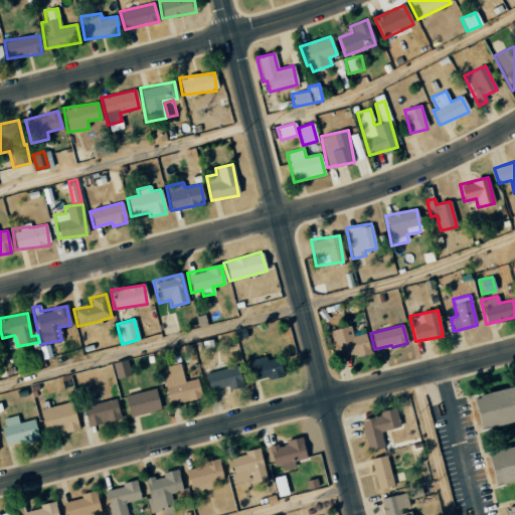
[(365,333),(352,336),(349,326),(329,330),(336,361),(369,354),(365,333)]
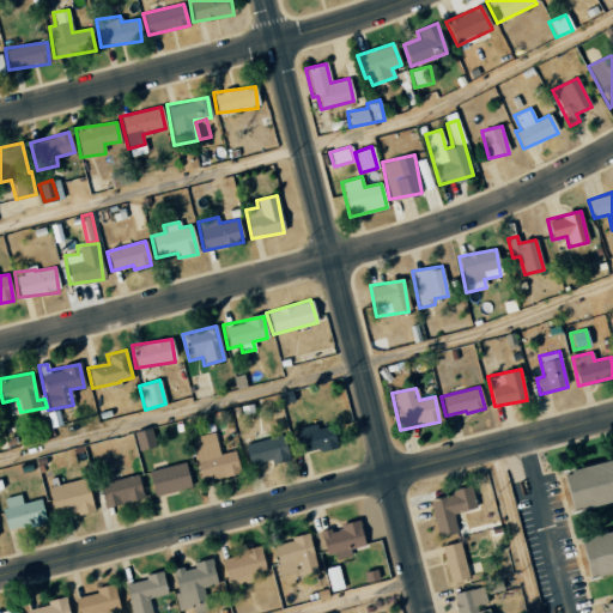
[(299,455),(337,447),(332,425),(317,429),(317,425),(293,430),(299,455)]
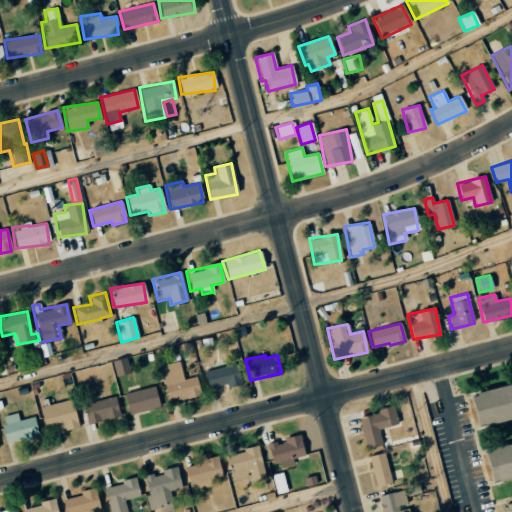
[(114,375),(128,374),(126,359),(112,360),(114,375)]
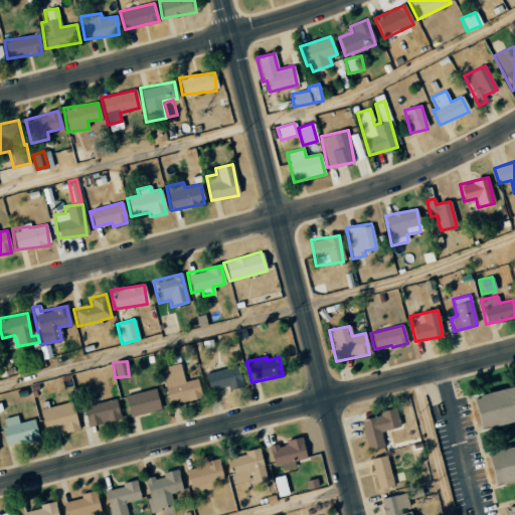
[(161,367),(170,405),(201,397),(197,378),(184,381),(180,363),(161,367)]
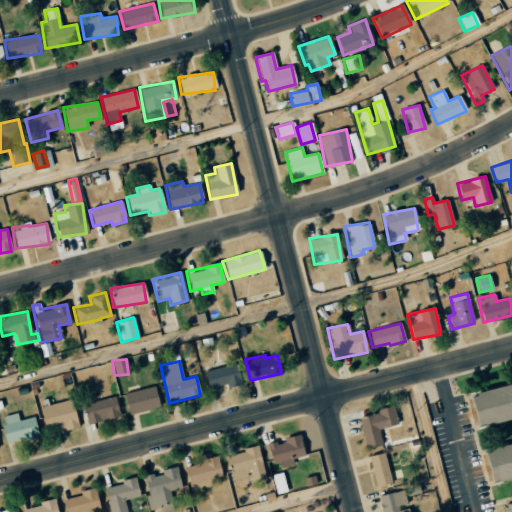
[(241,383),(236,363),(203,371),(208,391),(241,383)]
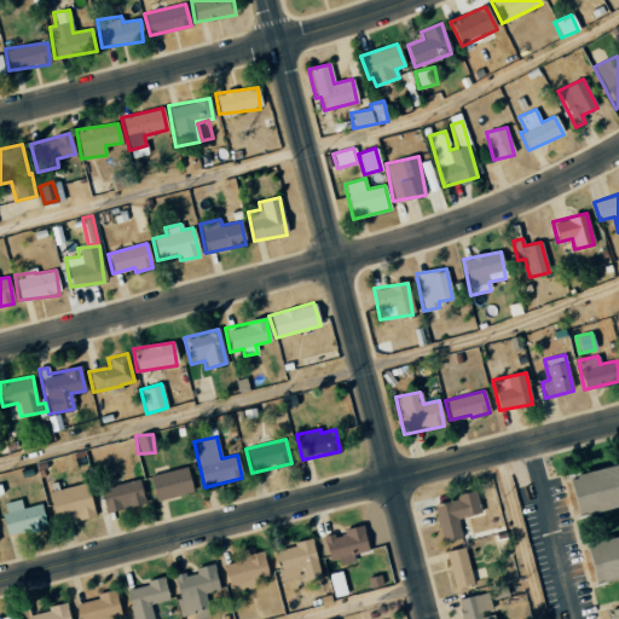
[(618,505),(618,464),(566,476),(574,515),(618,505)]
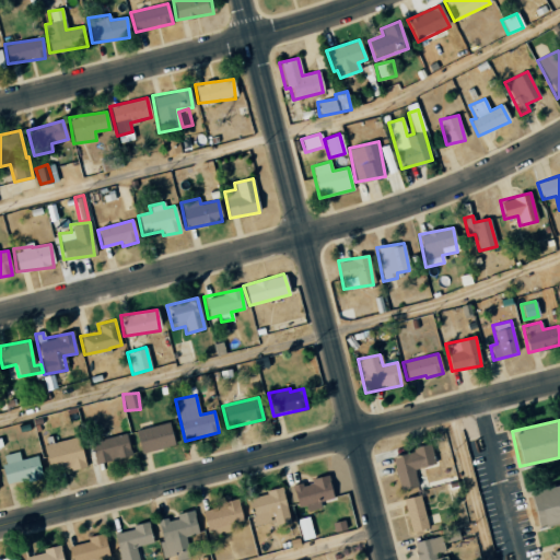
[(136,429),(139,452),(174,447),(170,423),(136,429)]
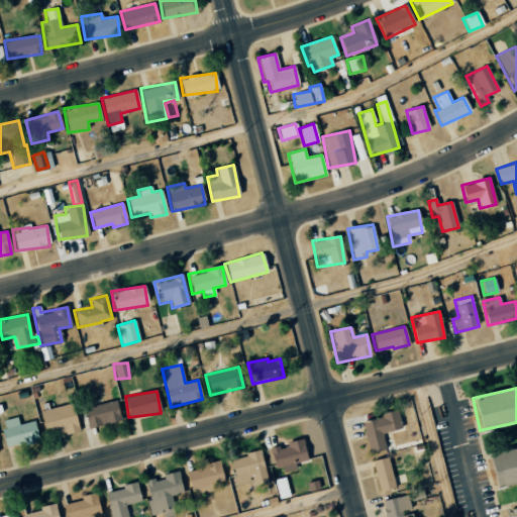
[(120,420),(115,400),(82,409),(88,429),(120,420)]
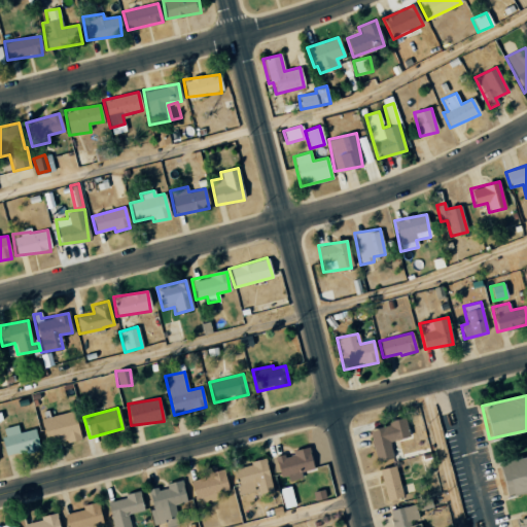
[(47,448),(80,438),(72,411),(39,420),(47,448)]
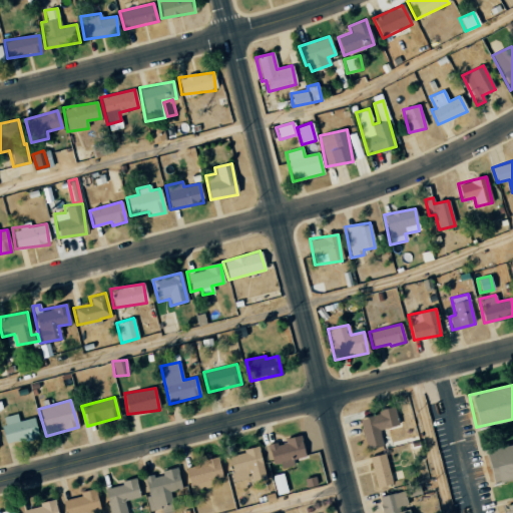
[(358,417),(366,451),(382,447),(378,430),(398,425),(395,408),(358,417)]
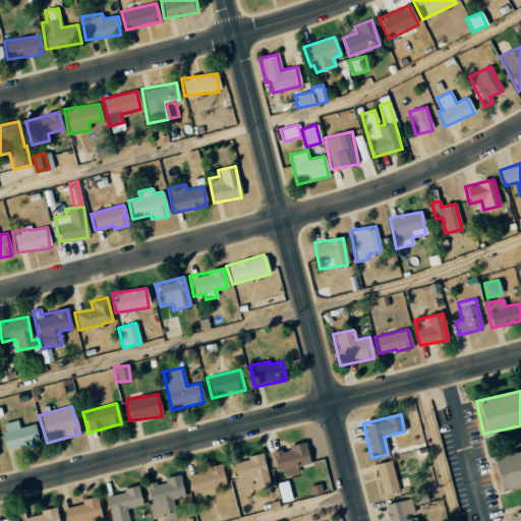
[(35,424),(17,427),(16,420),(1,423),(5,451),(38,446),(35,424)]
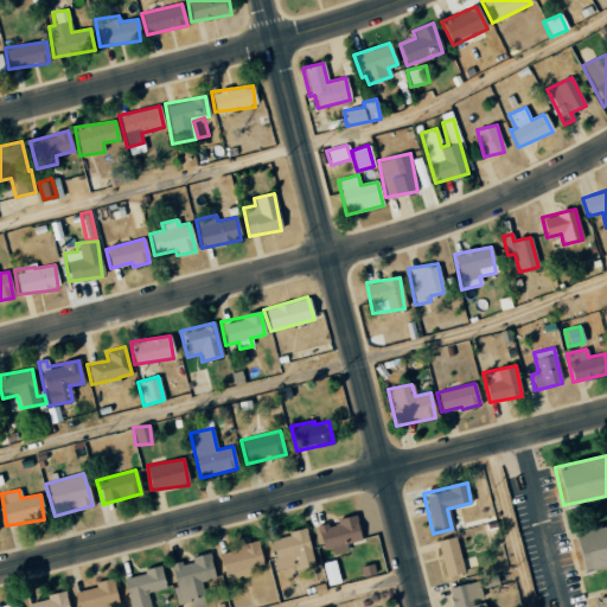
[(334,518),(336,524),(318,526),(323,555),(347,550),(346,543),(359,541),(356,515),(334,518)]
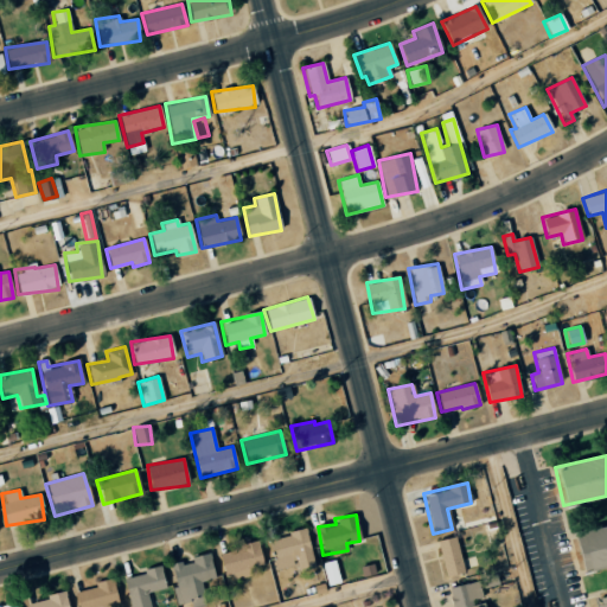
[(606,525),(572,534),(580,572),(606,566),(606,525)]
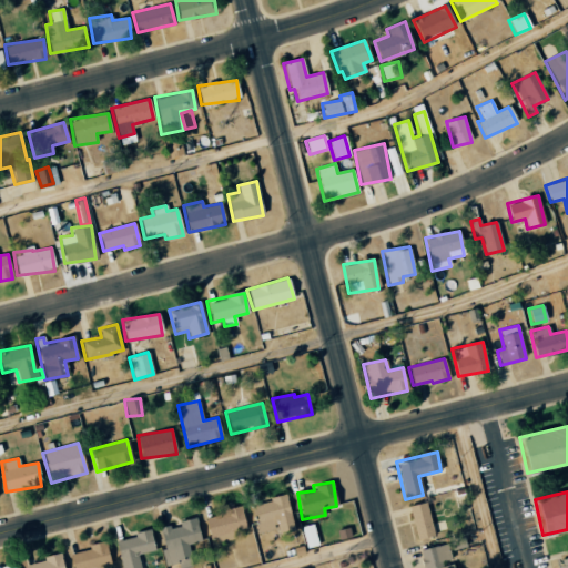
[(294,529),(285,494),(270,498),(270,501),(251,506),(257,534),(276,529),(277,533),(294,529)]
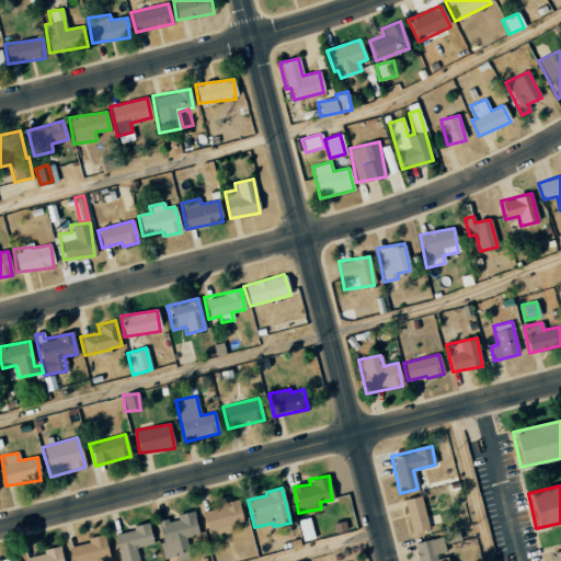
[(401,501),(410,534),(428,528),(420,495),(401,501)]
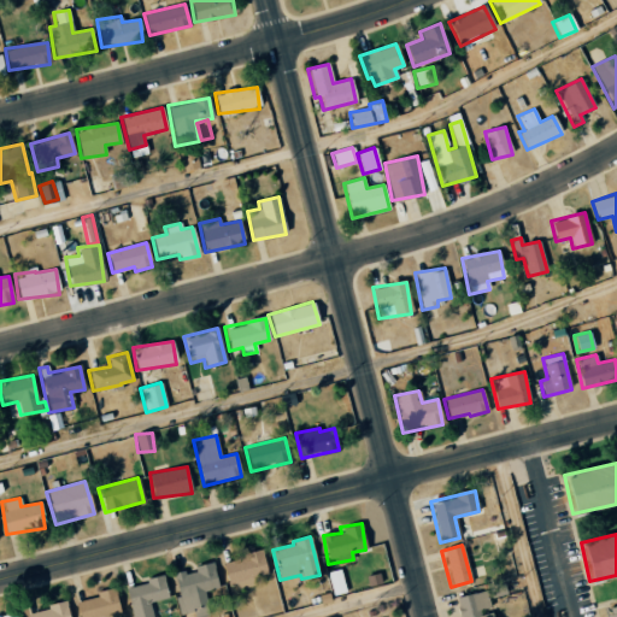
[(266,574),(262,551),(223,560),(228,583),(238,582),(239,589),(254,586),(252,577),(266,574)]
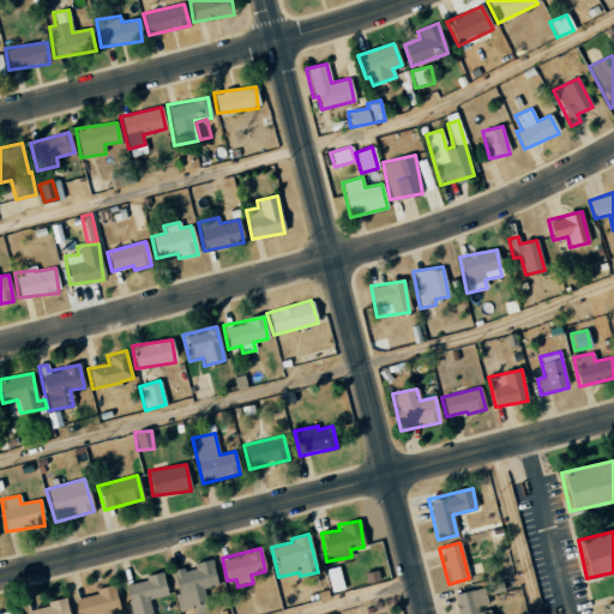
[(180,611),(192,608),(193,613),(208,612),(203,589),(217,585),(212,561),(185,566),(184,565),(170,567),(180,611)]
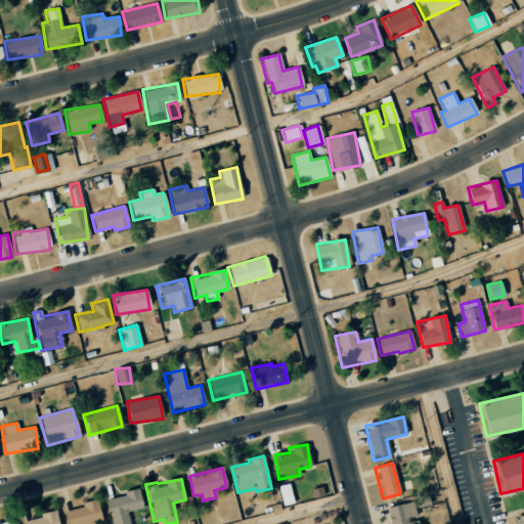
[(277,486),(282,506),(294,504),(289,484),(277,486)]
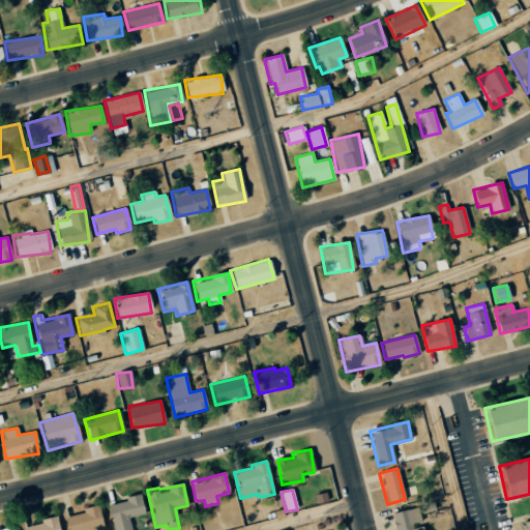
[(107,503),(113,529),(130,529),(128,518),(145,513),(141,496),(107,503)]
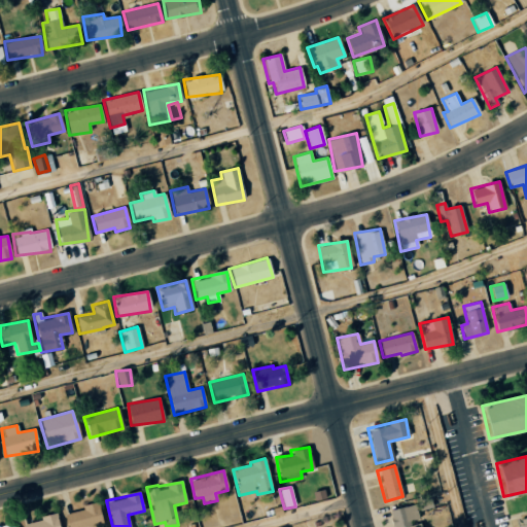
[(420,526),(416,511),(431,507),(428,493),(414,496),(416,503),(388,511),(392,526),(420,526)]
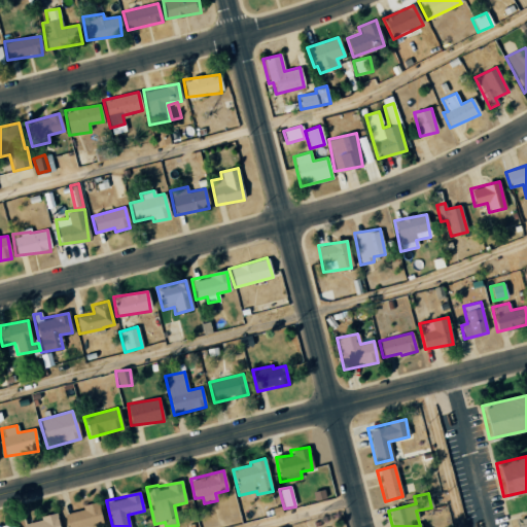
[(84,526),(102,524),(98,502),(82,505),(83,510),(64,514),(66,526),(84,526)]
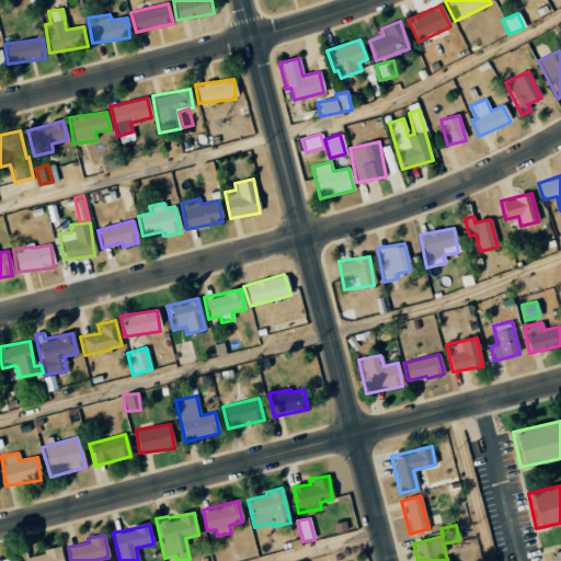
[(25,558),(26,560),(61,560),(59,546),(42,550),(43,554),(25,558)]
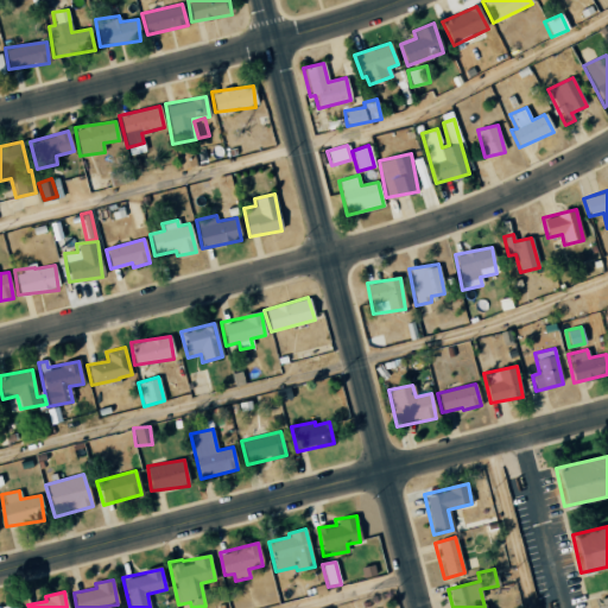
[(607,607),(607,596),(597,599),(599,607),(607,607)]
